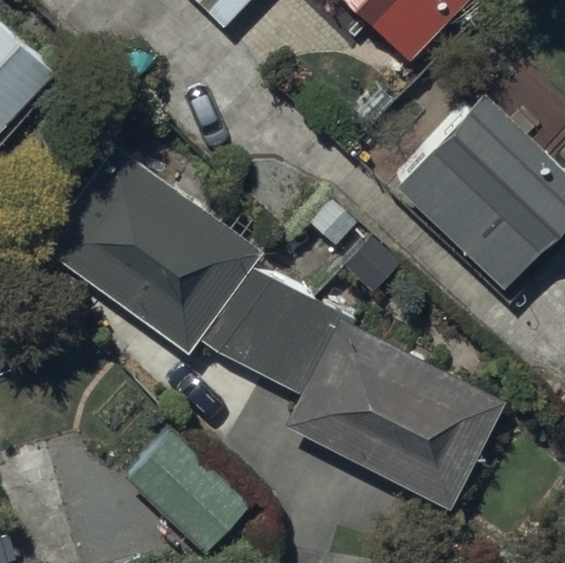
[(201,0),(219,17),(234,0),(201,0)]
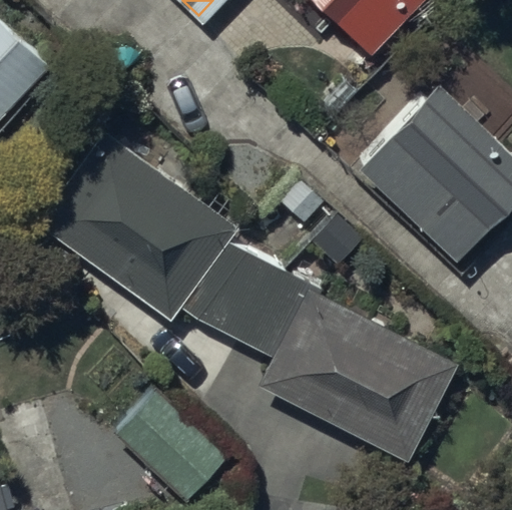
[(313,0),(371,56),(425,0),(313,0)]
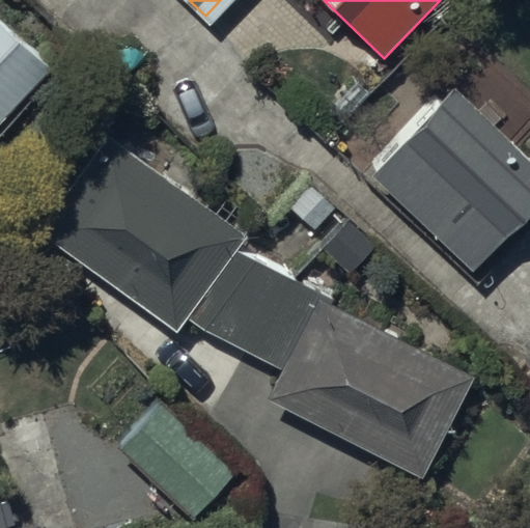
[(0,123),(49,73),(0,25),(0,123)]
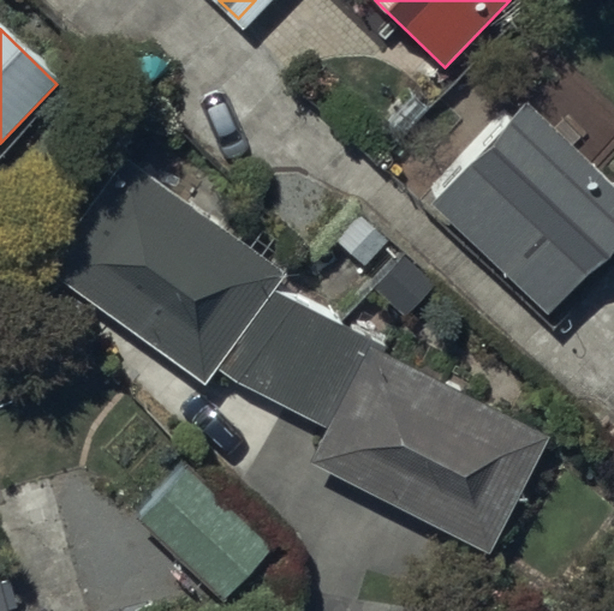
[(613,243),(613,187),(524,106),(430,207),(548,316),(613,243)]
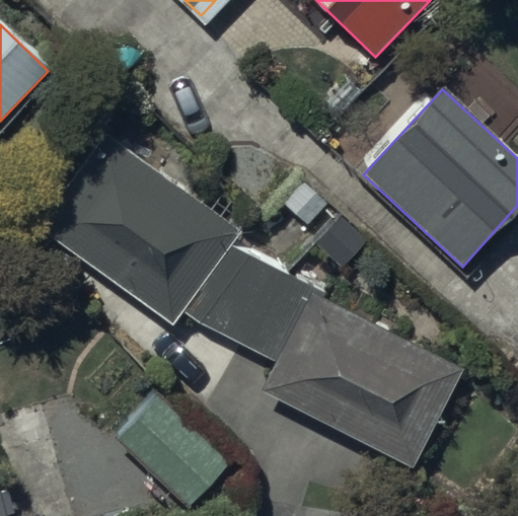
[(239,231),(104,135),(38,227),(172,324),(239,231)]
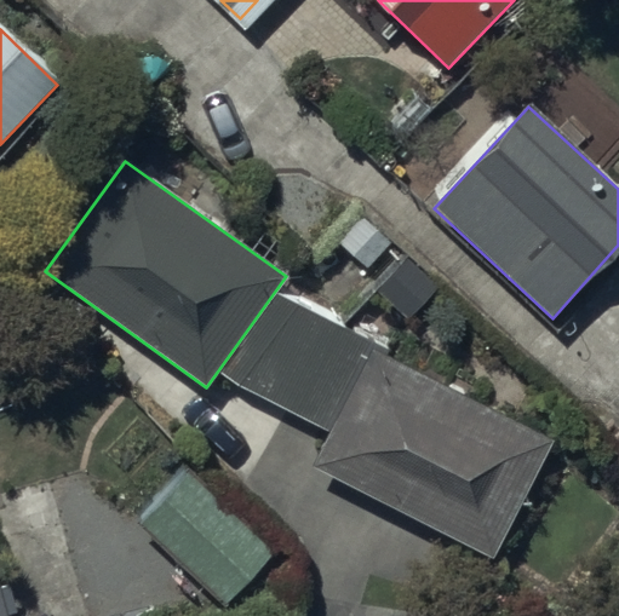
[(550,439),(371,350),(310,470),(491,559),(550,439)]
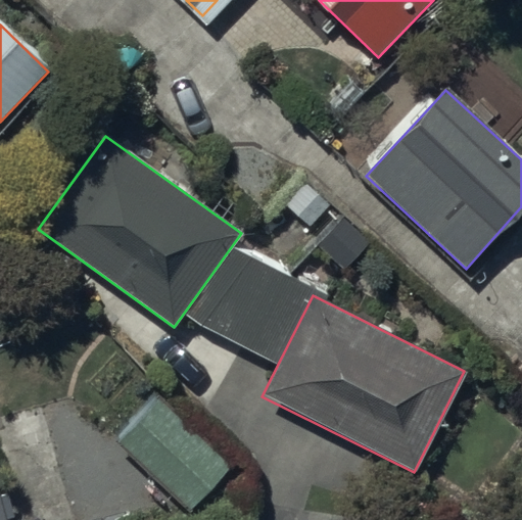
[(231,467),(156,399),(115,444),(190,512),(231,467)]
